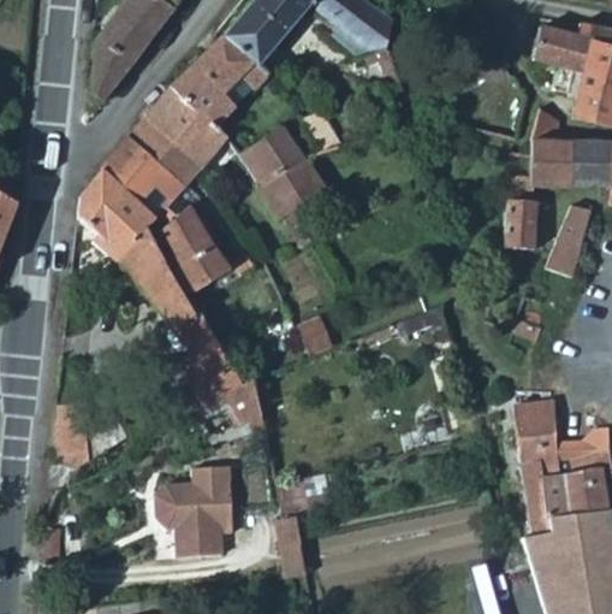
[(91,93),(85,90),(84,101),(83,118),(89,120),(174,0),(125,0),(96,41),(91,93)]
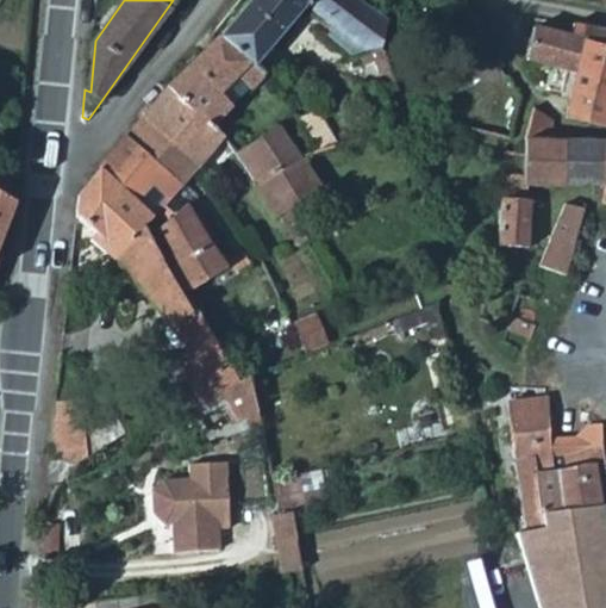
[(248,0),(219,36),(254,64),(306,7),(367,54),(343,61),(350,90),(368,88),(388,88),(380,50),(375,50),(385,20),(357,0),(248,0)]
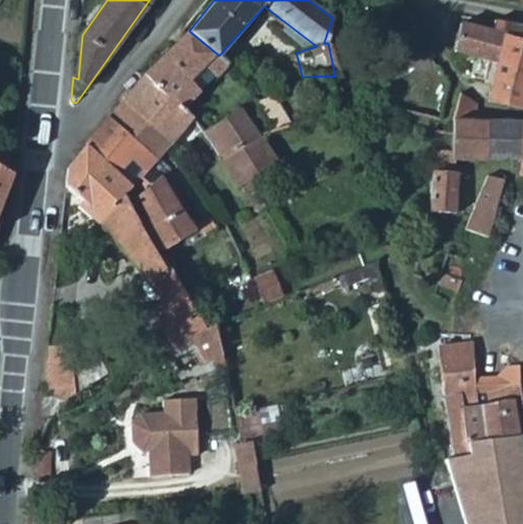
[(522,23),(497,19),(495,29),(462,22),(456,50),(497,61),(489,99),(522,105),(522,23)]
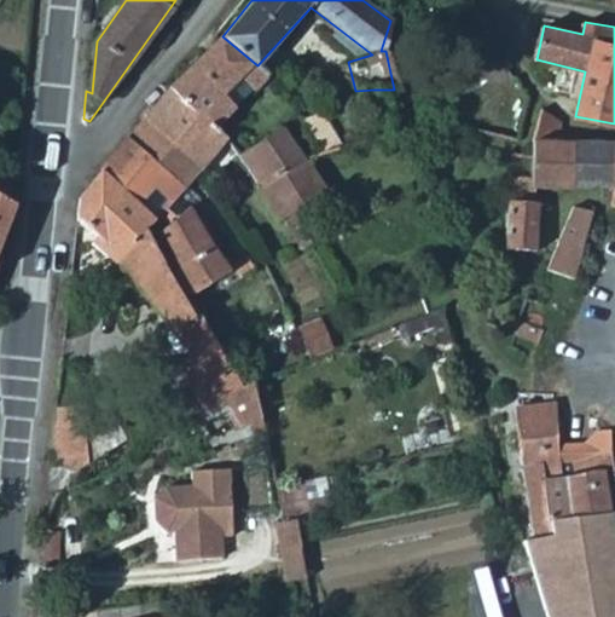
[(222,36),(168,91),(214,128),(254,88),(255,90),(270,75),(257,65),(222,36)]
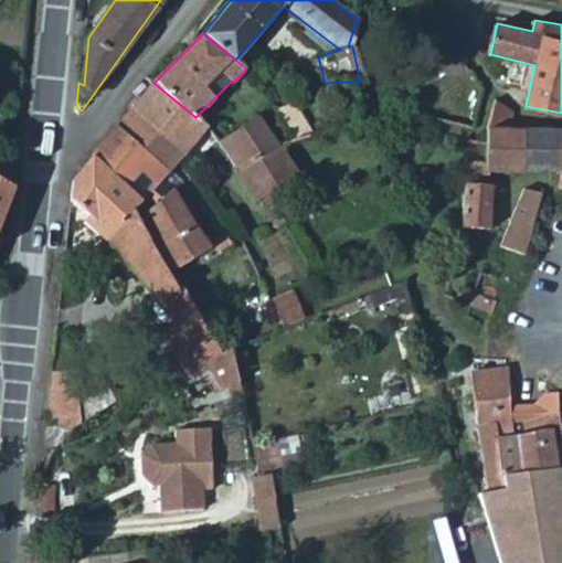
[(154,83),(131,107),(186,152),(204,130),(208,128),(195,117),(154,83)]
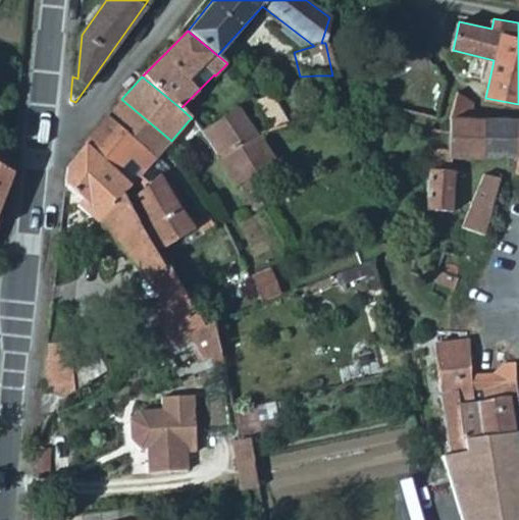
[(451,157),(485,157),(485,118),(473,118),(475,102),(459,91),(454,111),(452,131),(436,128),(430,151),(451,152),(451,157)]
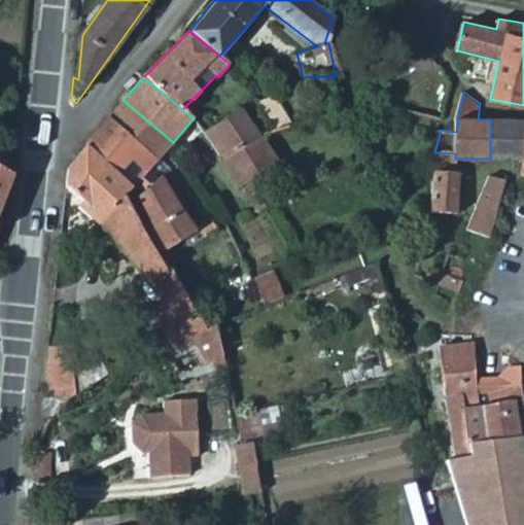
[(277,95),(269,99),(262,102),(275,132),(291,127),(277,95)]
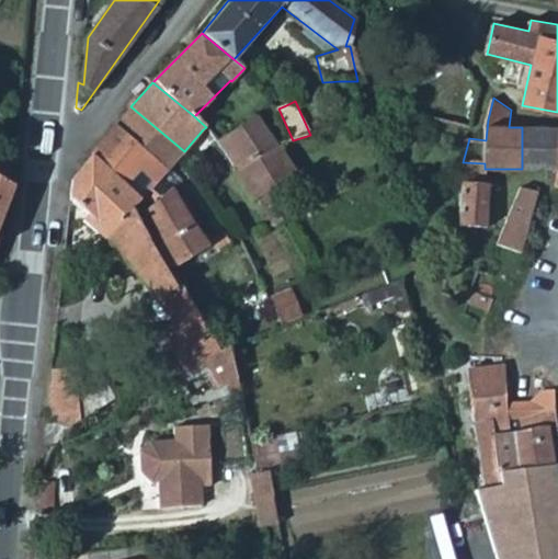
[(237,171),(238,172),(253,162),(269,191),(297,172),(283,145),(281,146),(251,105),(216,129),(243,167),(237,171)]
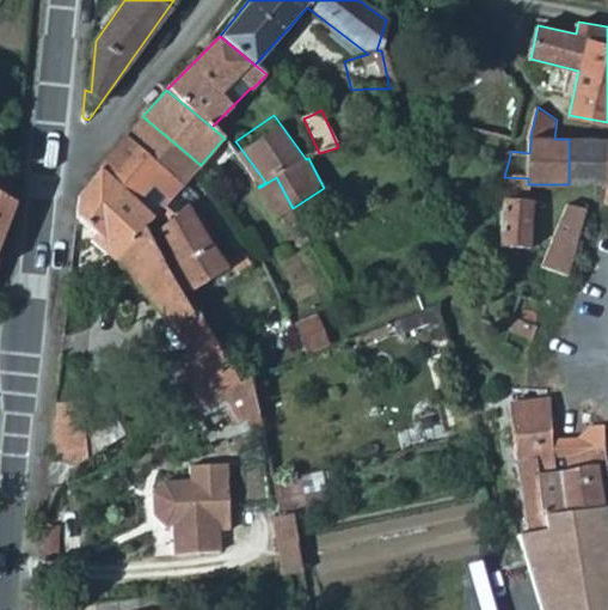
[(142,116),(127,135),(183,182),(201,165),(142,116)]
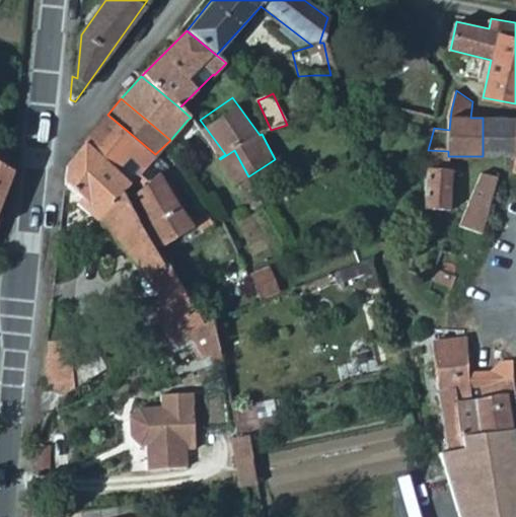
[(132,180),(155,154),(107,115),(85,141),(132,180)]
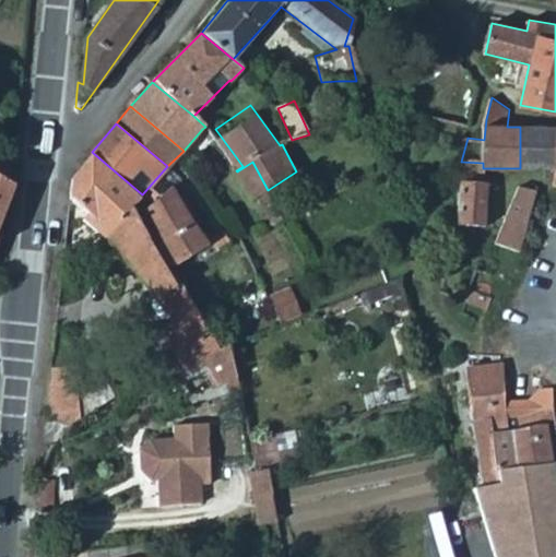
[(520,168),(554,168),(555,149),(555,127),(520,127),(520,168)]
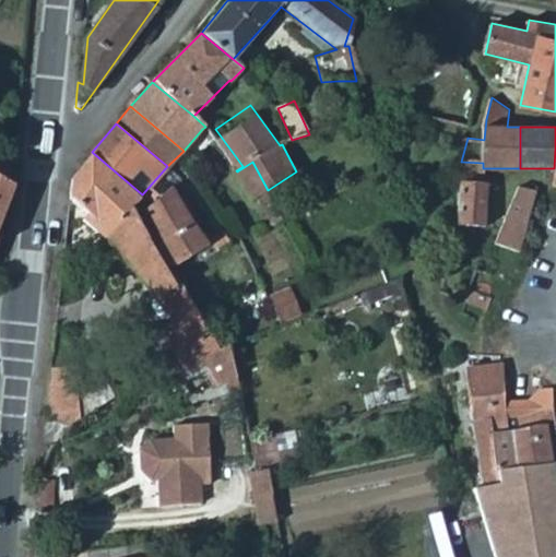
[(108,234),(105,237),(158,299),(176,326),(161,334),(175,355),(206,335),(131,208),(142,194),(92,152),(71,179),(69,199),(108,234)]
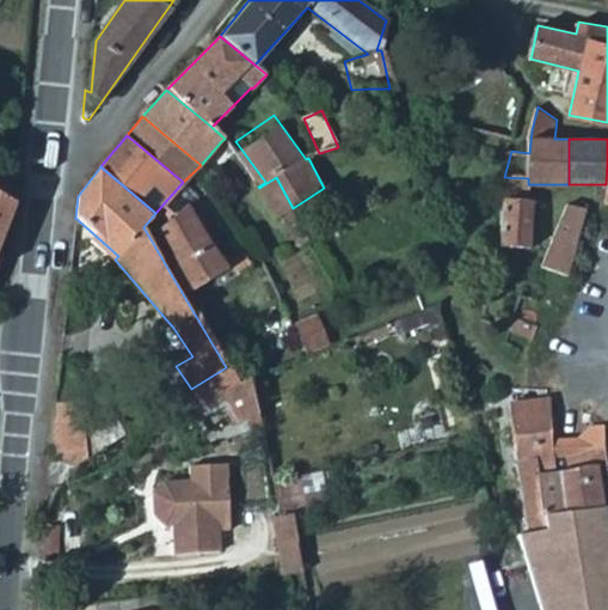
[(293,208),(276,177),(259,188),(258,187),(255,189),(274,219),(281,215),(289,229),(301,221),(293,208)]
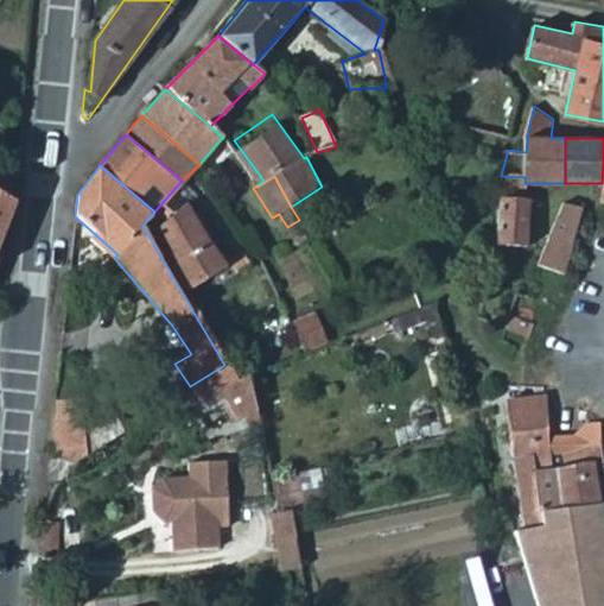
[(0,248),(19,201),(0,189),(0,248)]
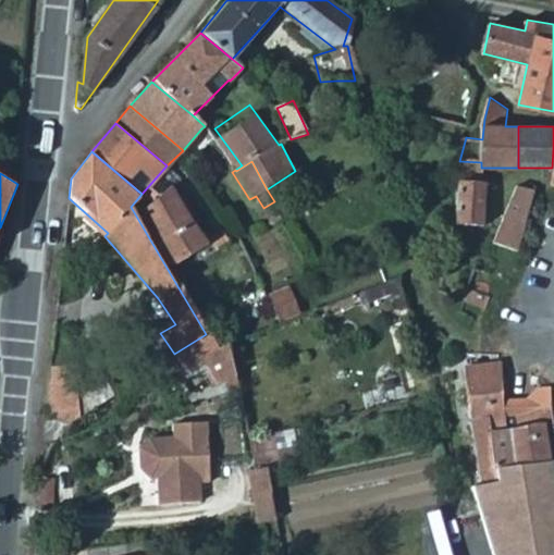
[(488,181),(458,181),(456,227),(487,229),(488,181)]
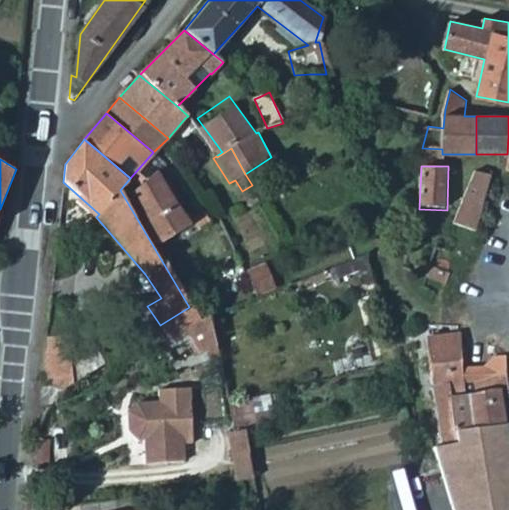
[(156,167),(132,192),(149,221),(146,223),(159,244),(192,224),(156,167)]
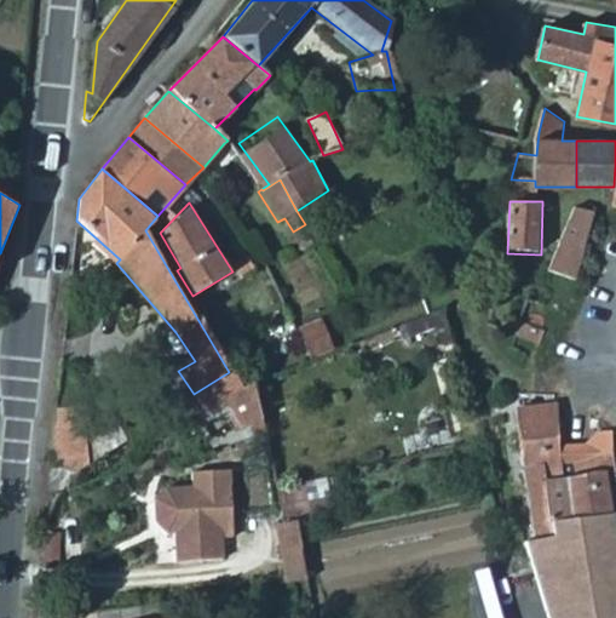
[(576,205),(551,268),(575,278),(597,212),(576,205)]
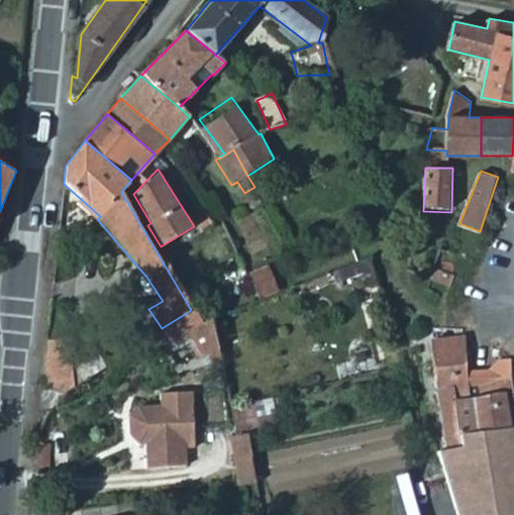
[(432,276),(441,247),(447,231),(422,224),(409,269),(432,276)]
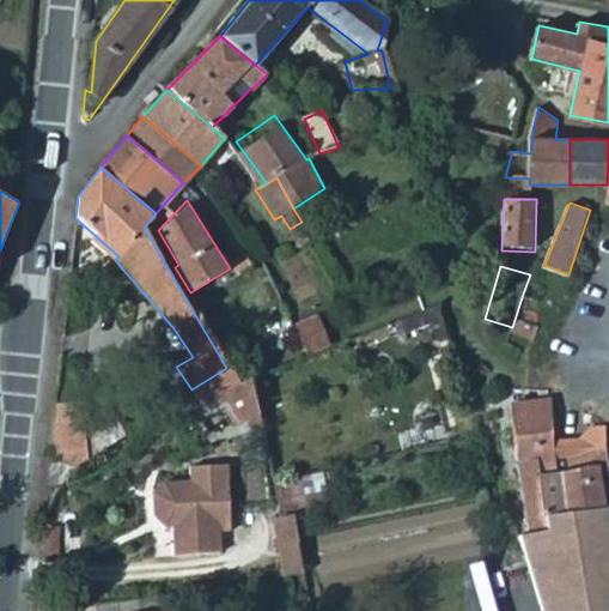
[(323,328),(320,318),(293,328),(297,339),(323,328)]
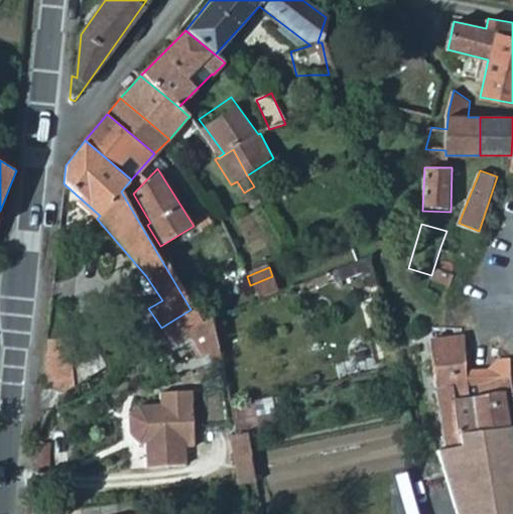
[(256,299),(278,290),(272,276),(250,285),(256,299)]
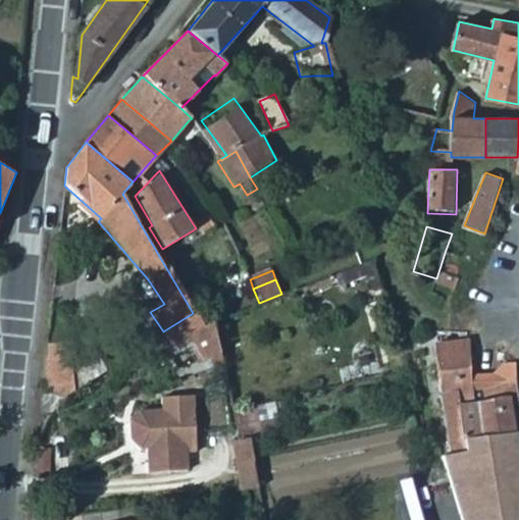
[(215,320),(186,332),(201,362),(222,352),(215,320)]
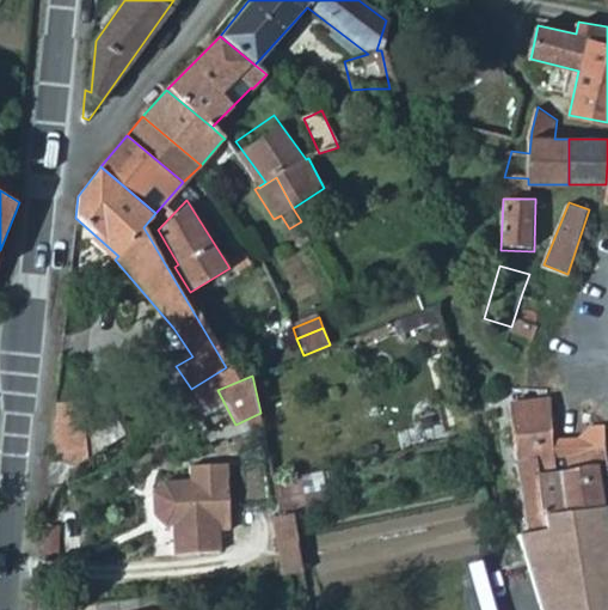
[(511,404),(521,470),(559,465),(551,400),(511,404)]
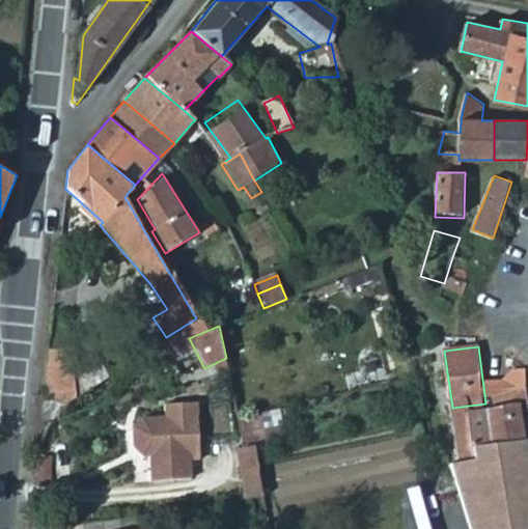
[(51,400),(68,398),(109,370),(95,349),(75,359),(75,349),(50,347),(46,393),(51,400)]
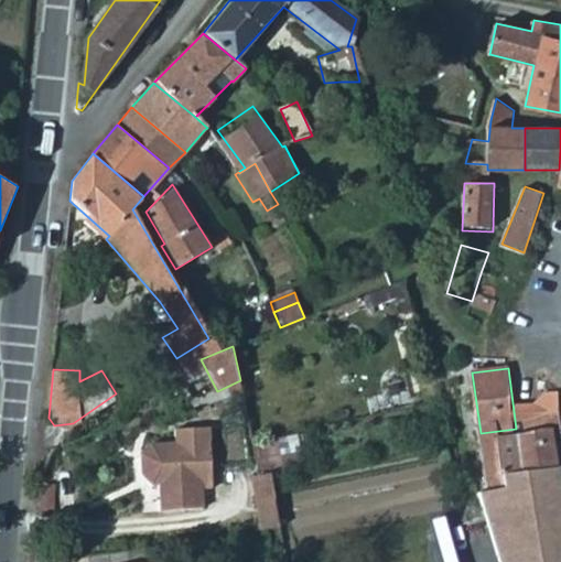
[(556,467),(554,464),(554,461),(551,428),(560,427),(560,414),(558,390),(545,391),(536,404),(537,425),(516,429),(521,473),(556,467)]
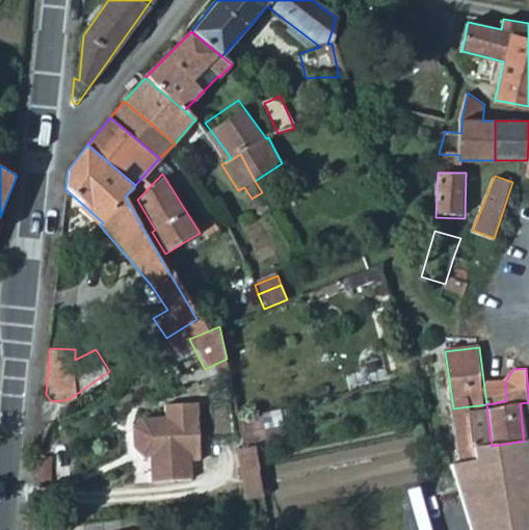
[(195,397),(160,400),(161,411),(141,412),(130,423),(131,445),(142,454),(148,454),(149,478),(190,476),(189,459),(199,459),(195,397)]
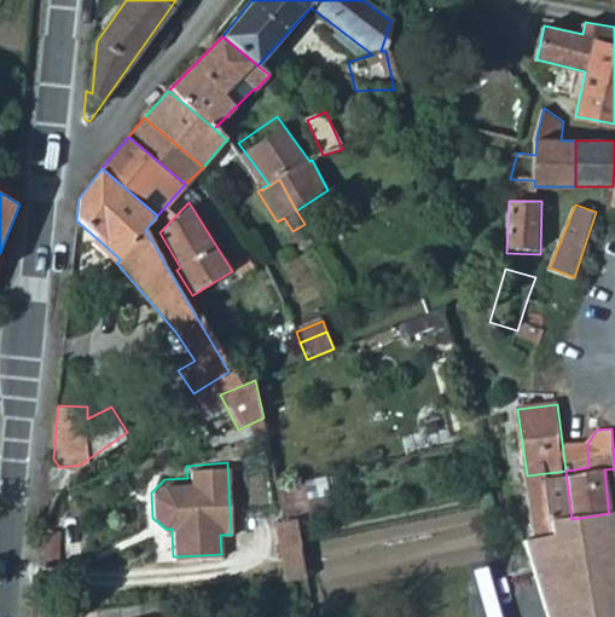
[(550,616),(614,616),(614,508),(608,509),(609,513),(572,519),(566,471),(527,476),(535,535),(526,536),(550,616)]
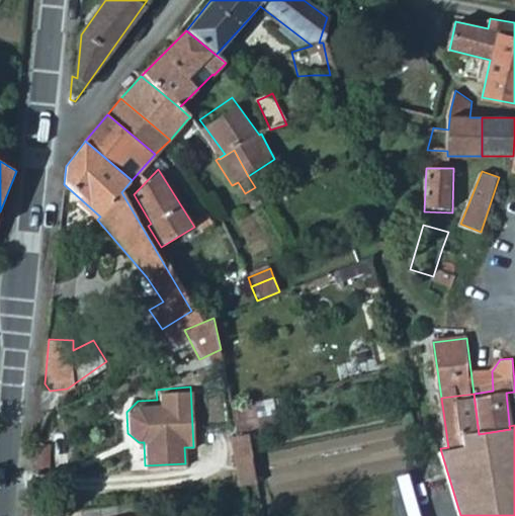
[(249,433),(232,436),(242,485),(259,483),(249,433)]
